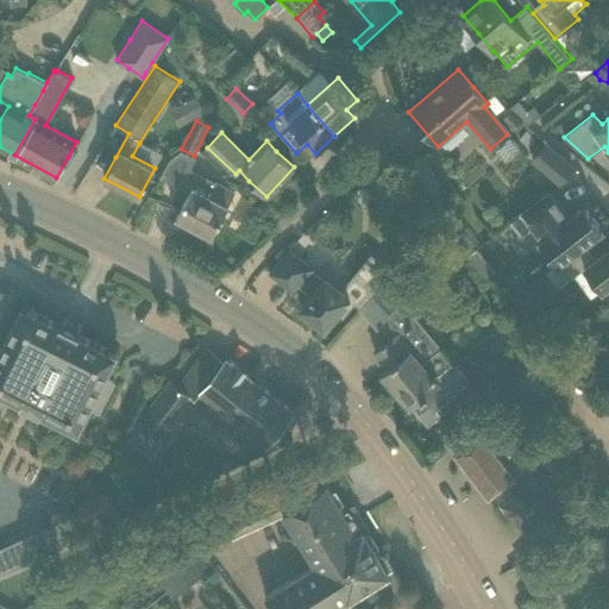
[(559,183),(573,168),(547,144),(533,159),(559,183)]
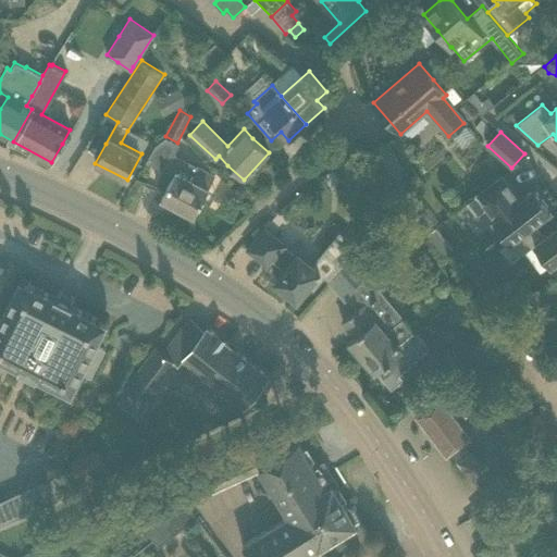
[(369,153),(380,172),(386,184),(405,173),(387,143),(369,153)]
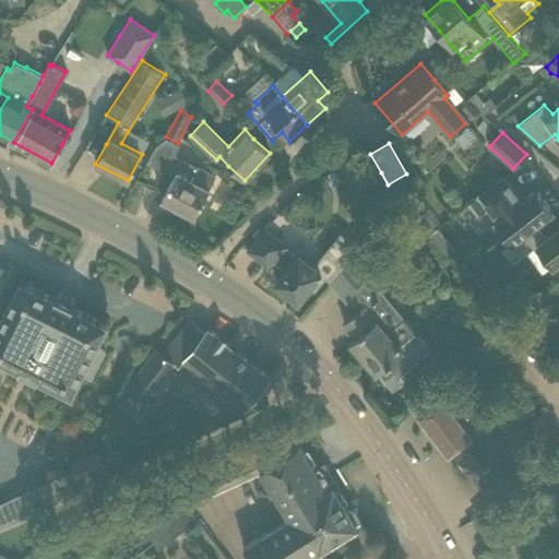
[(347,187),(371,169),(358,151),(331,170),(332,171),(335,169),(347,187)]
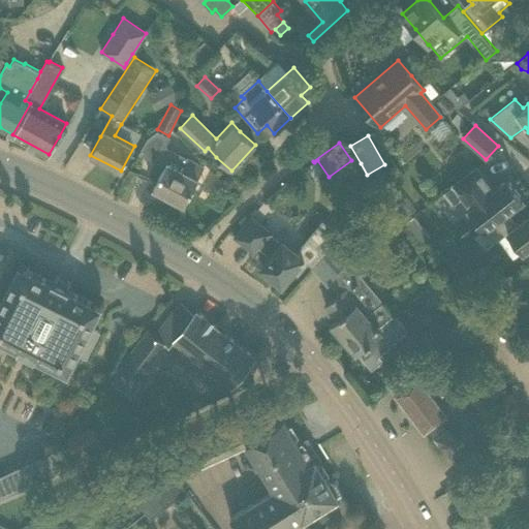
[(163,170),(153,188),(184,205),(204,167),(188,159),(187,160),(183,169),(167,162),(163,170)]
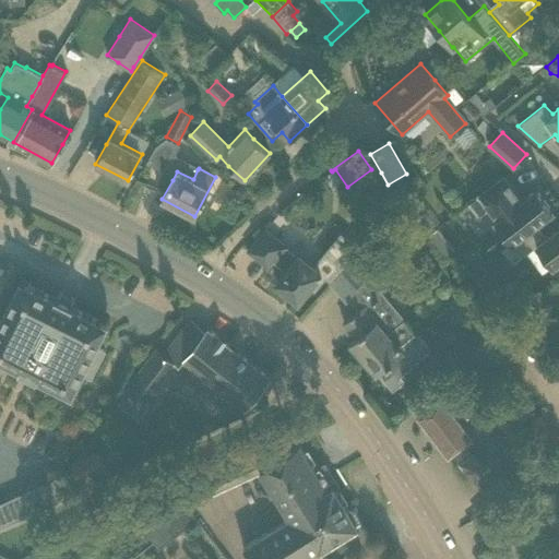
[(511,242),(536,222),(552,210),(536,189),(522,200),(503,176),(468,203),(478,216),(488,209),(496,217),(494,219),(510,242),(511,242)]
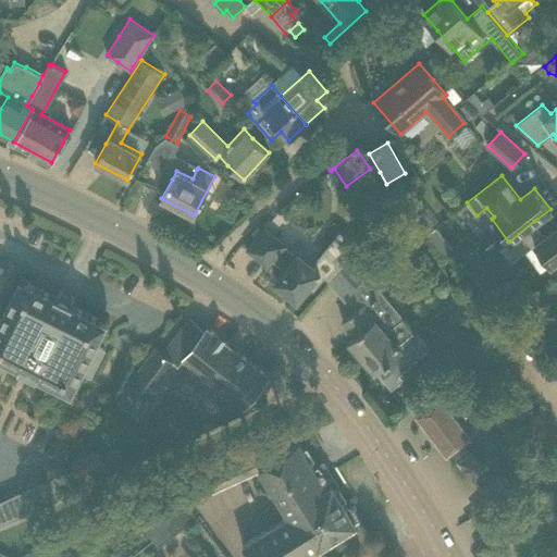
[(509,242),(508,242),(502,247),(512,261),(532,246),(547,267),(556,259),(556,225),(545,235),(534,221),(509,242)]
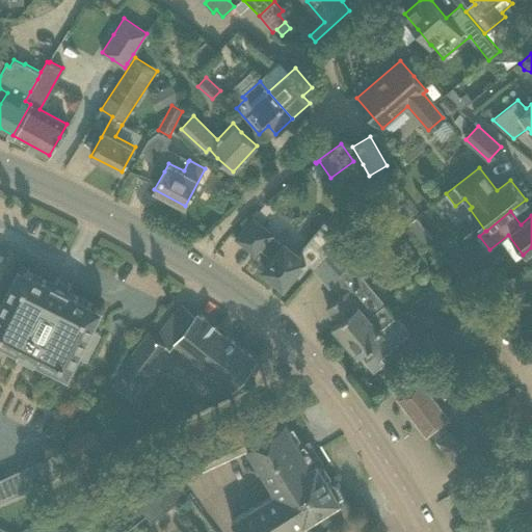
[(257,256),(269,240),(273,235),(253,217),(235,238),(257,256)]
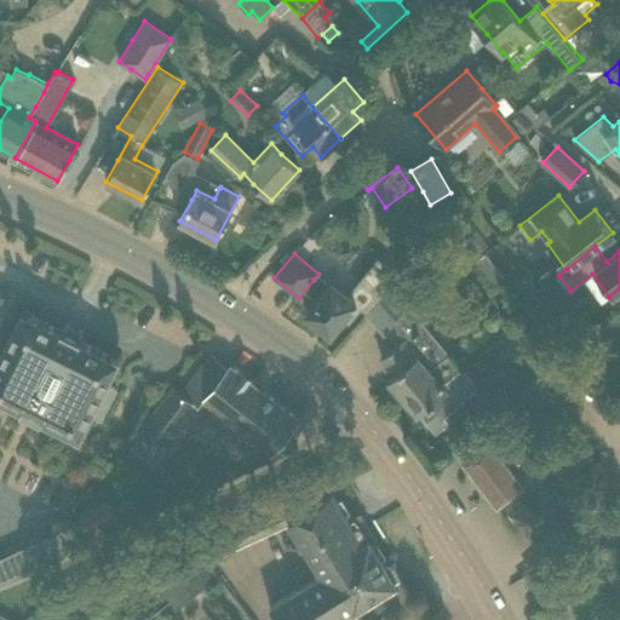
[(486,254),(474,263),(478,269),(489,260),(486,254)]
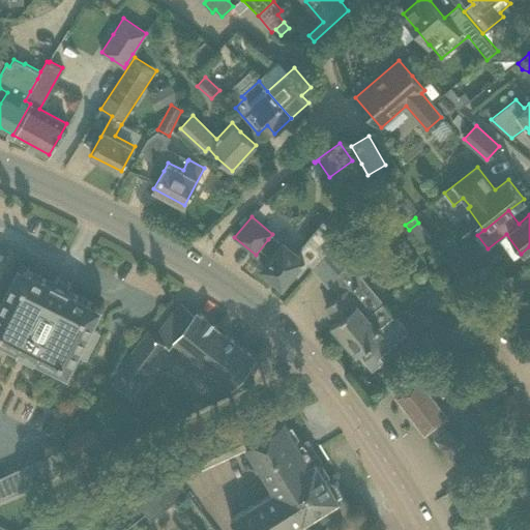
[(313,268),(343,236),(324,221),(318,229),(311,238),(298,253),(284,241),(275,253),(262,268),(283,286),(293,272),(298,276),(308,264),(313,268)]
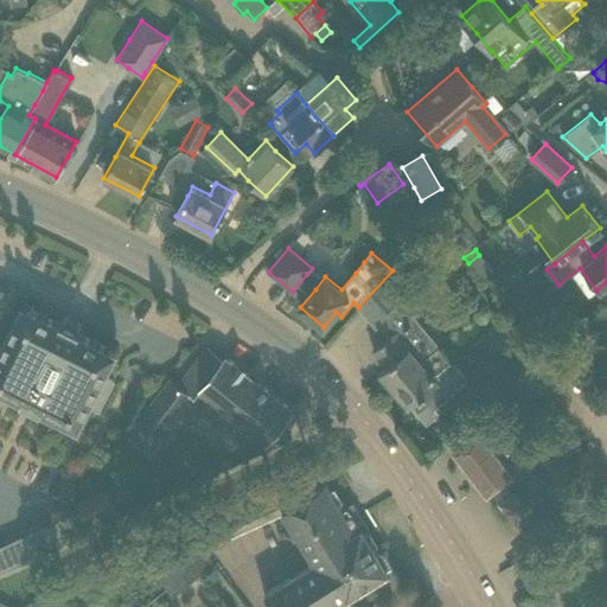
[(406,256),(393,270),(358,307),(376,327),(395,311),(394,310),(414,292),(428,280),(407,255),(406,256)]
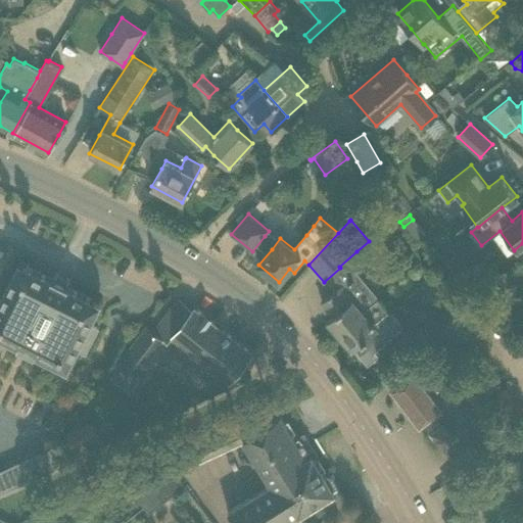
[(99,303),(19,264),(0,300),(0,335),(66,369),(77,349),(85,353),(99,326),(90,322),(99,303)]
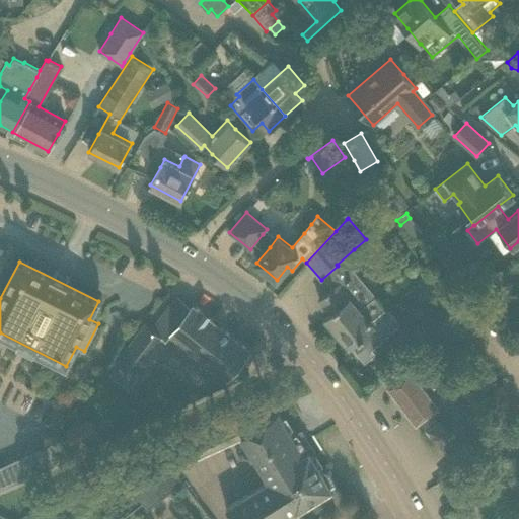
[(399,324),(375,296),(360,309),(338,284),(318,299),(330,313),(324,318),(350,348),(351,347),(364,362),(375,353),(372,349),(399,324)]
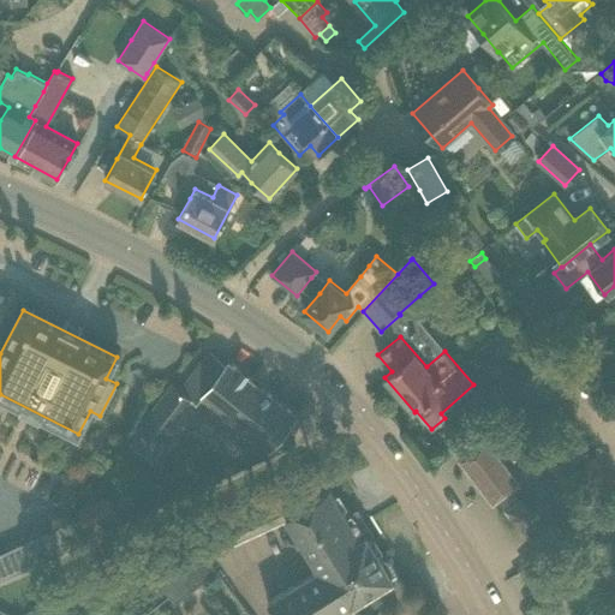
[(298,415),(228,359),(226,362),(209,348),(179,387),(173,382),(136,430),(160,449),(201,398),(269,452),(298,415)]
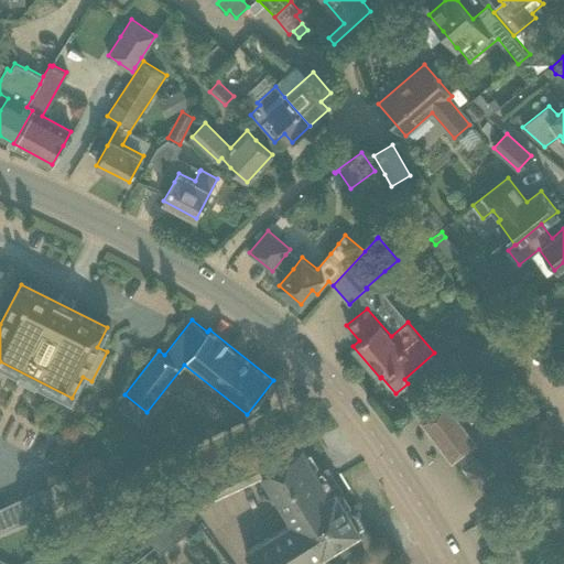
[(488,337),(463,350),(470,364),(510,328),(503,322),(488,337)]
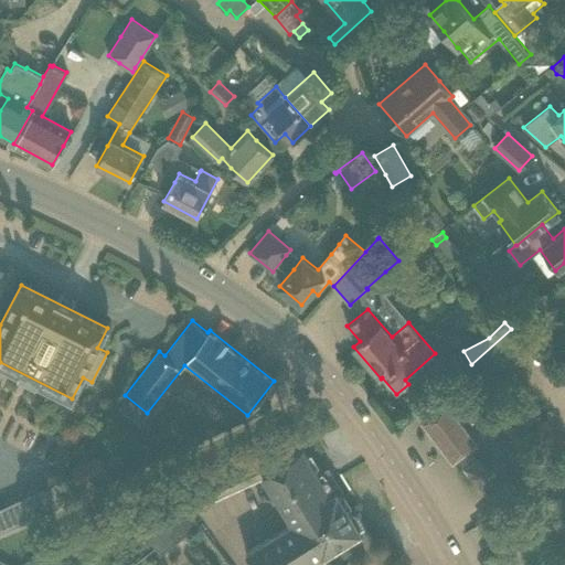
[(483,451),(478,456),(477,457),(469,447),(478,439),(470,429),(480,422),(457,392),(439,405),(426,415),(422,418),(452,459),(457,456),(465,467),(464,468),(475,481),(489,470),(487,468),(492,464),(483,451)]
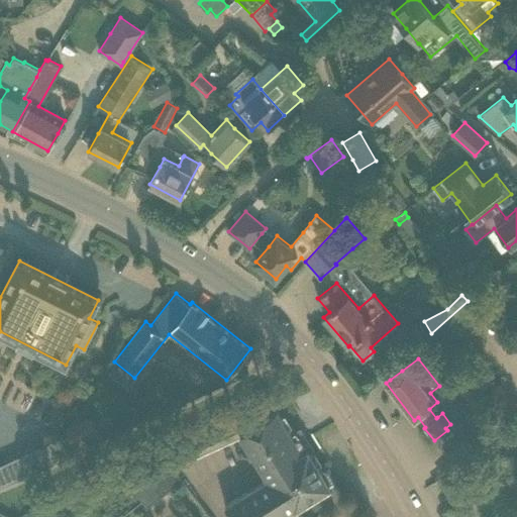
[(297,508),(330,487),(308,450),(303,453),(277,412),(264,419),(260,412),(177,449),(183,462),(241,436),(268,480),(225,506),(231,516),(301,516),(302,516),(297,508)]
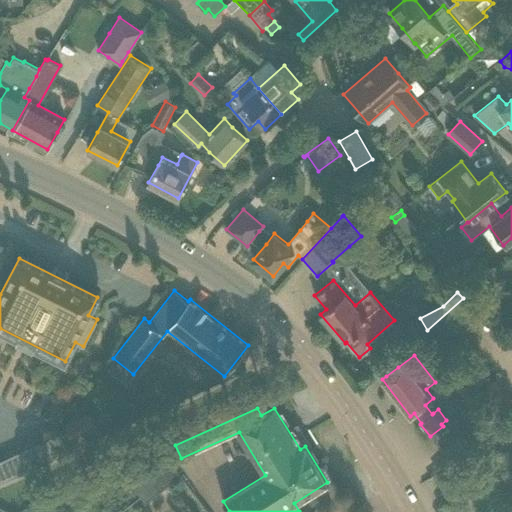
[(71,440),(96,429),(89,414),(65,426),(71,440)]
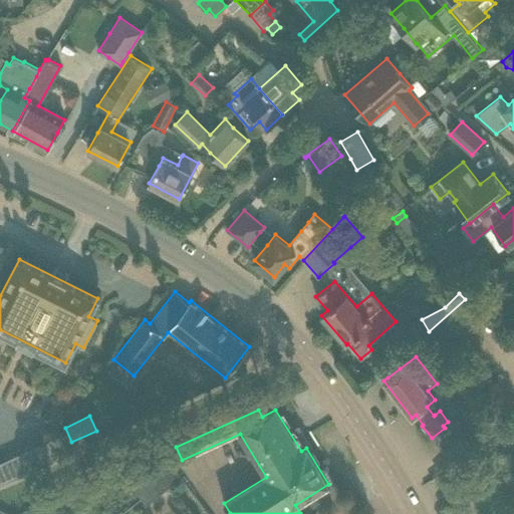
[(60,435),(36,446),(45,465),(68,454),(60,435)]
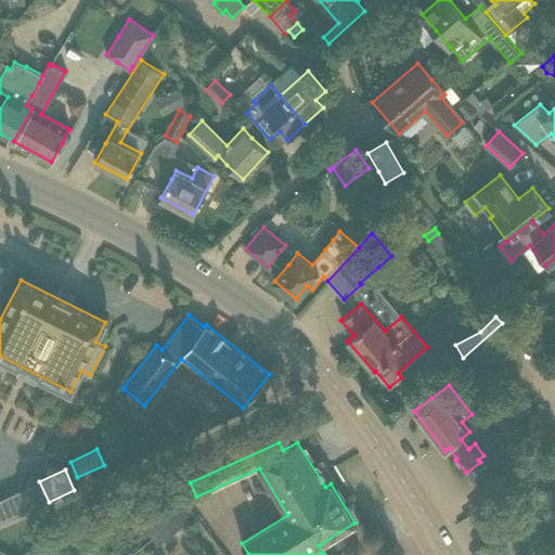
[(2,499),(0,499),(0,524),(12,519),(2,499)]
